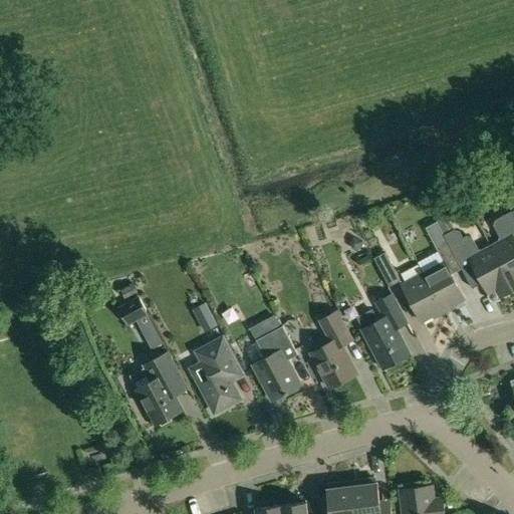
[(502,242),(491,248),(513,291),(513,290),(513,214),(513,213),(496,222),(494,227),(502,242)]
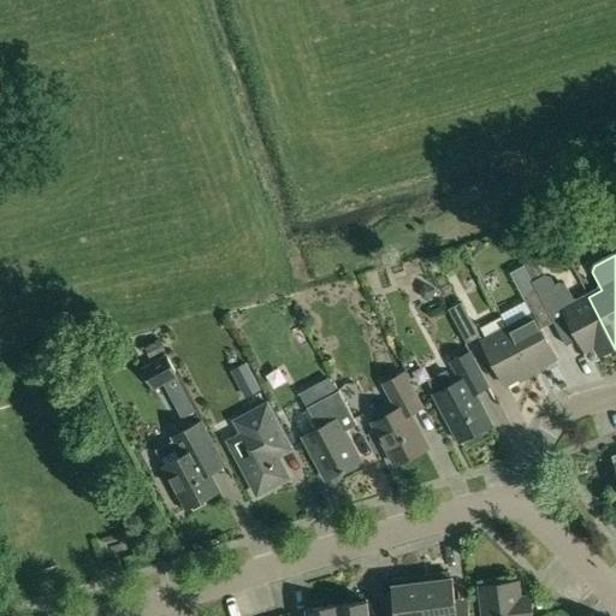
[(522,267),(511,273),(522,296),(534,290),(531,284),(526,274),(522,267)]
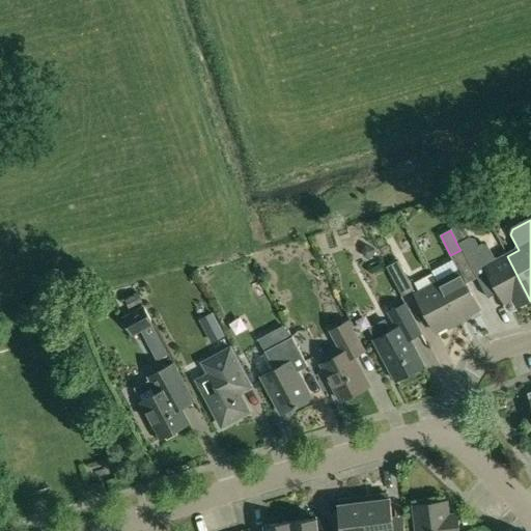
[(470,239),(457,245),(460,250),(466,260),(475,278),(483,294),(495,287),(508,312),(530,301),(507,256),(496,262),(487,245),(482,244),(478,246),(475,240),(470,239)]
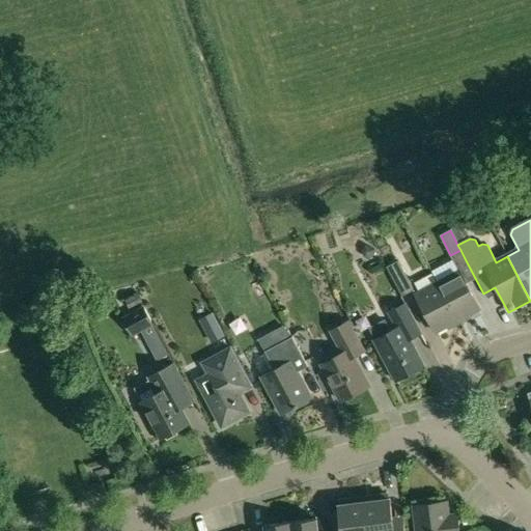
[(366,246),(363,252),(364,257),(369,260),(375,251),(366,246)]
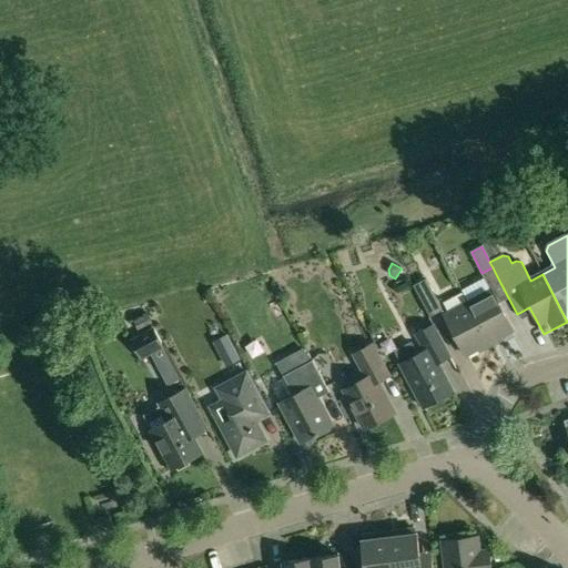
[(493,267),(482,273),(488,284),(498,279),(493,267)]
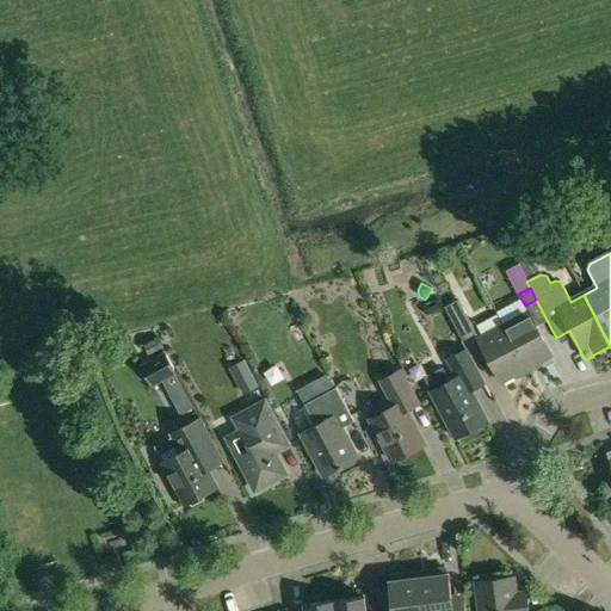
[(458,300),(444,307),(462,341),(476,333),(458,300)]
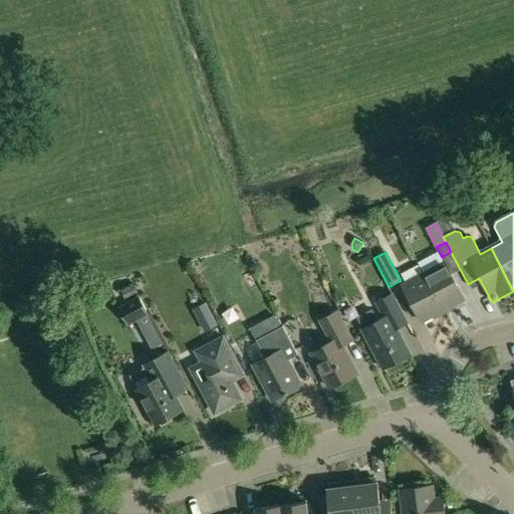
[(444,262),(425,272),(447,312),(454,308),(453,306),(464,300),(450,274),(444,262)]
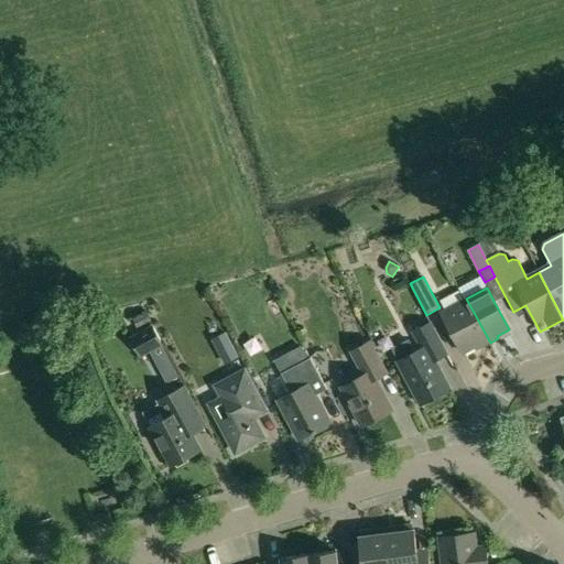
[(466,299),(441,313),(462,354),(475,347),(476,349),(490,343),(466,299)]
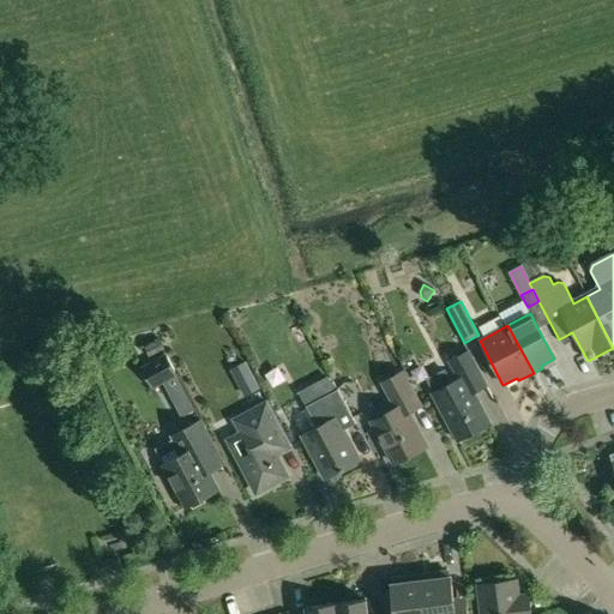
[(445,371),(428,379),(434,392),(432,393),(458,441),(489,425),(474,393),(488,386),(469,351),(450,362),(459,379),(452,384),(445,371)]
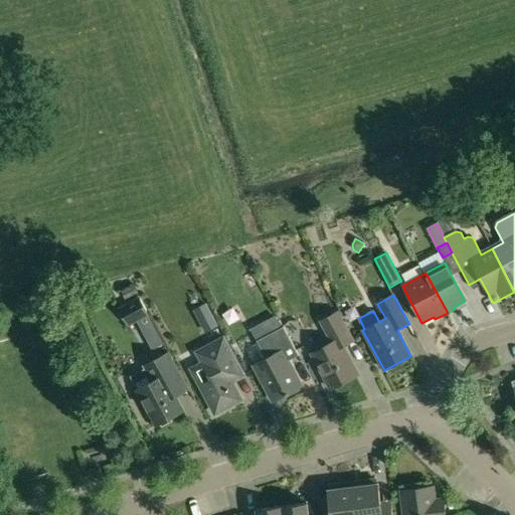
[(139,299),(120,308),(128,324),(139,318),(147,314),(139,299)]
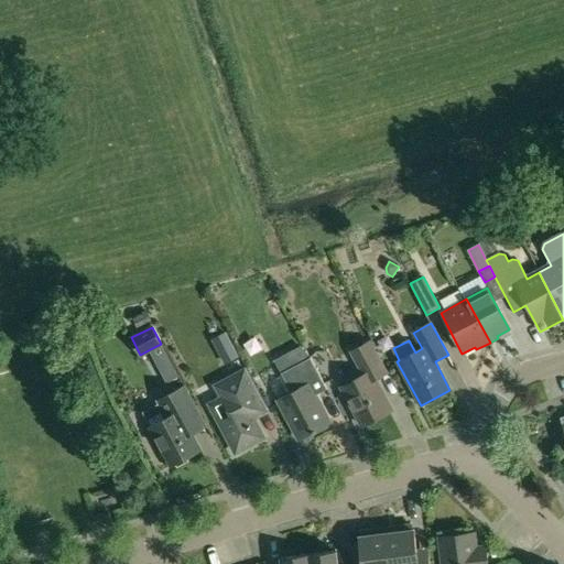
[(226,334),(214,340),(226,365),(238,358),(226,334)]
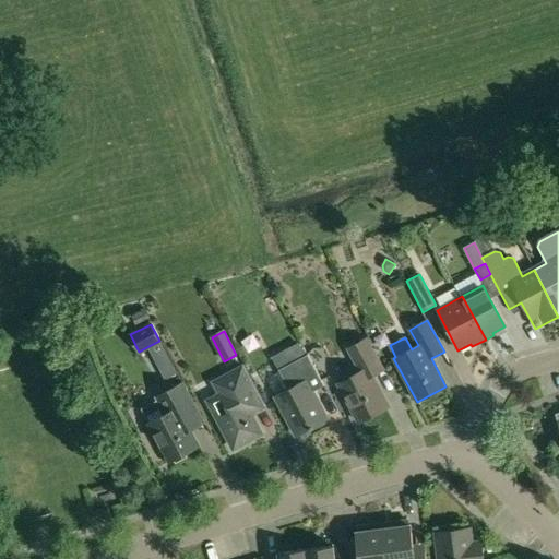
[(360,372),(339,384),(358,423),(389,406),(372,377),(384,371),(367,339),(347,348),(360,372)]
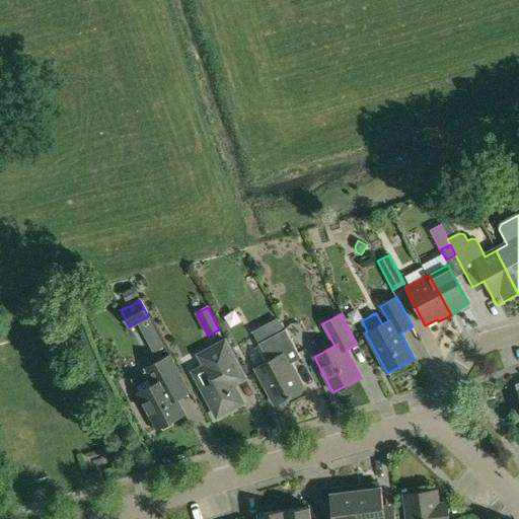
[(268,363),(255,369),(275,405),(303,389),(290,365),(300,359),(285,329),(257,345),(268,363)]
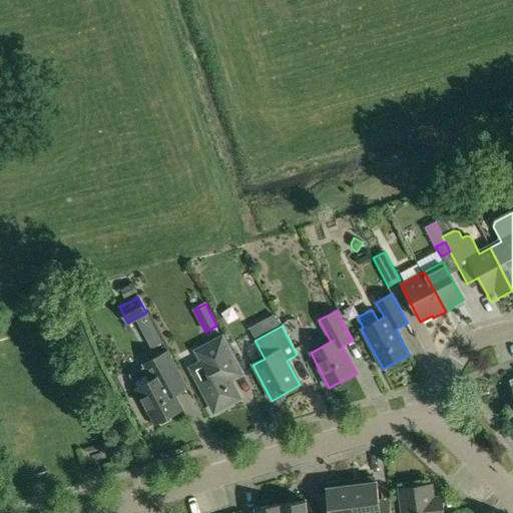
[(202,362),(191,368),(196,377),(214,412),(240,398),(228,377),(239,371),(222,339),(197,352),(202,362)]
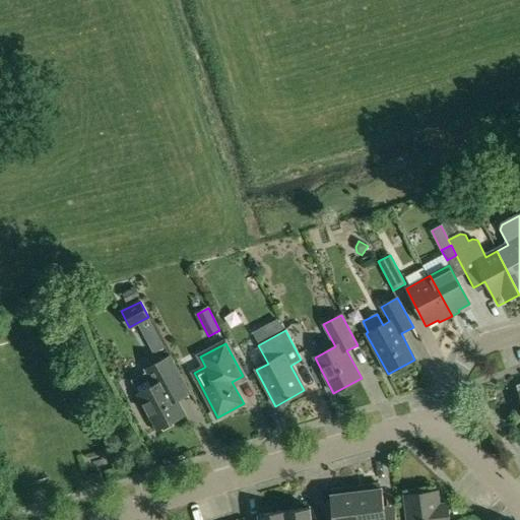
[(153,385),(138,393),(157,430),(186,414),(179,401),(175,394),(188,388),(184,381),(171,355),(145,369),(153,385)]
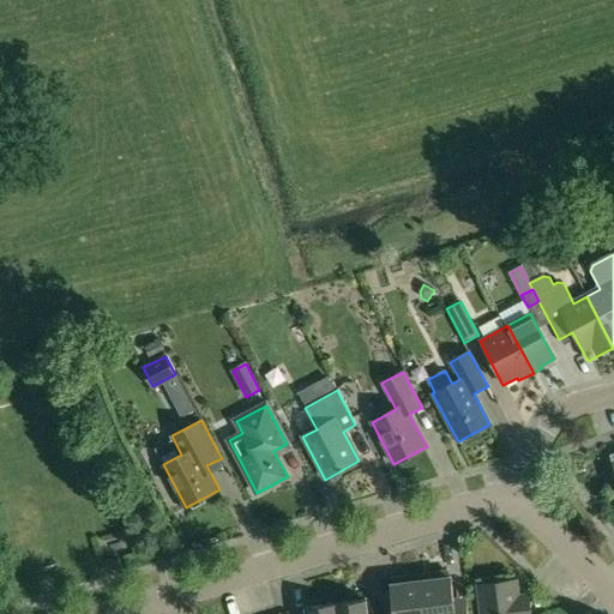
[(447,572),(421,576),(425,613),(455,613),(451,577),(449,578),(447,572)]
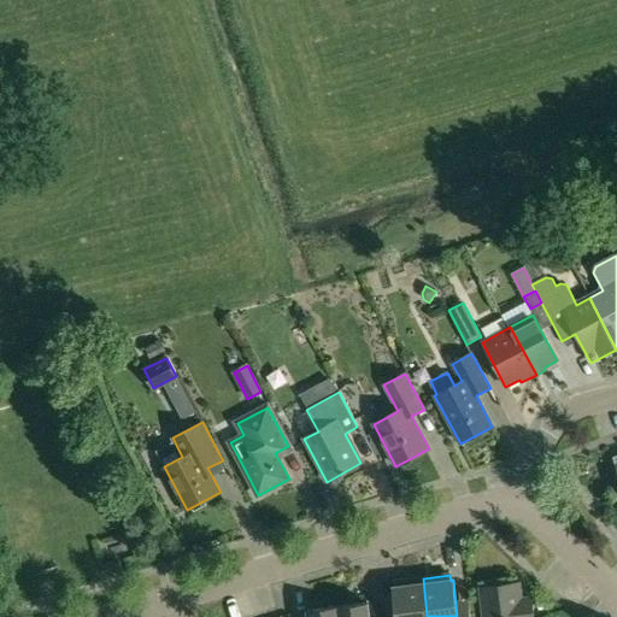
[(397,616),(427,616),(423,579),(395,582),(397,587),(394,588),(397,616)]
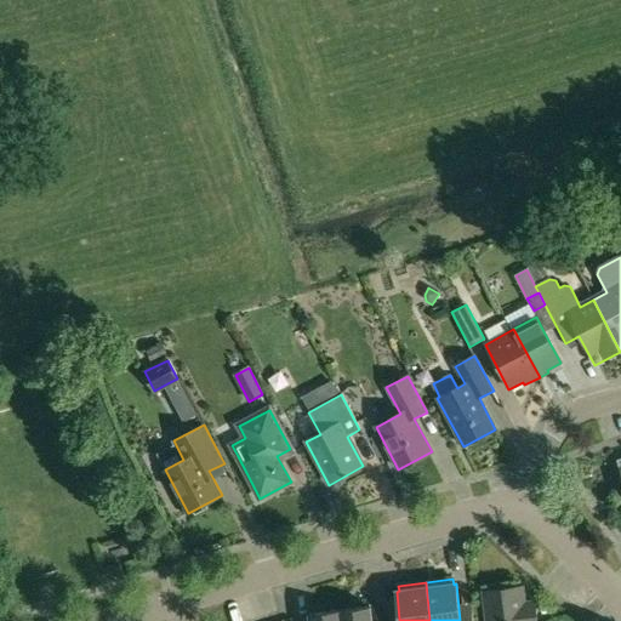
[(520,587),(484,592),(486,620),(536,620),(534,603),(523,605),(520,587)]
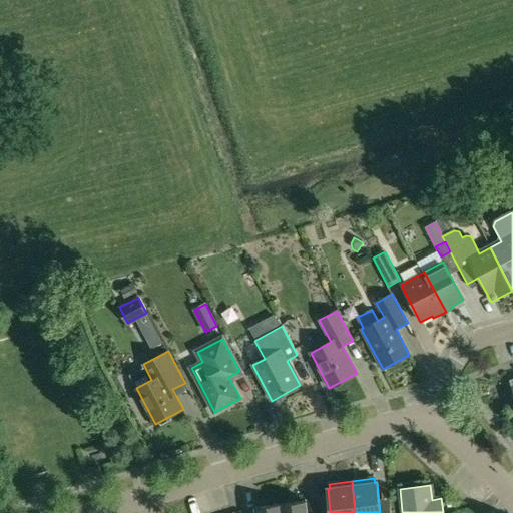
[(307,512),(306,501),(281,505),(282,512),(307,512)]
